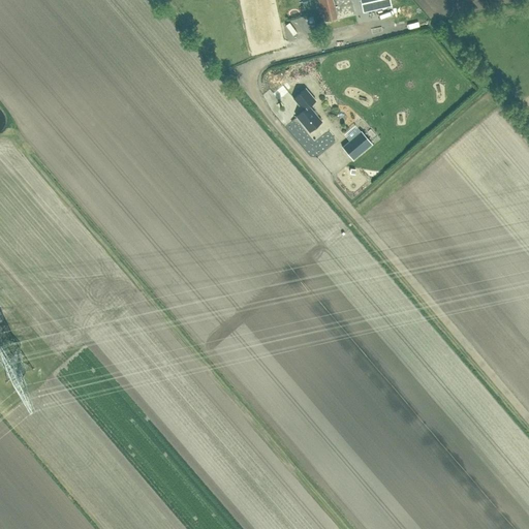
[(318,0),(323,21),(339,18),(338,17),(353,13),(350,0),(318,0)]
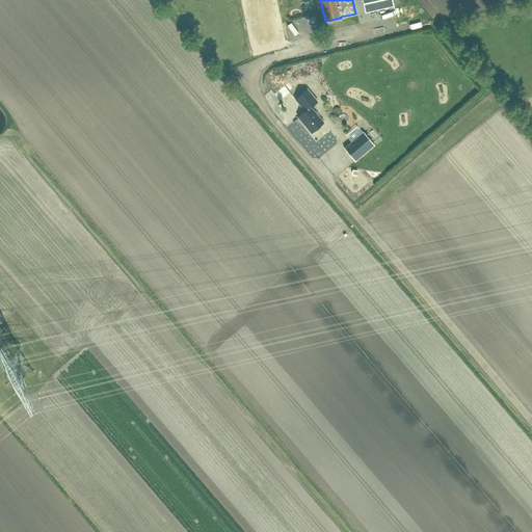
[(392,0),(362,0),(365,12),(393,6),(392,0)]
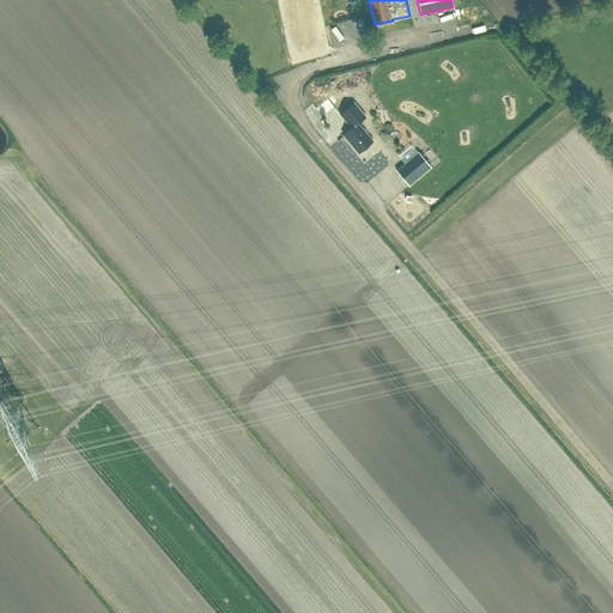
[(354,102),(340,114),(351,127),(343,134),(358,152),(372,140),(358,122),(365,116),(354,102)]
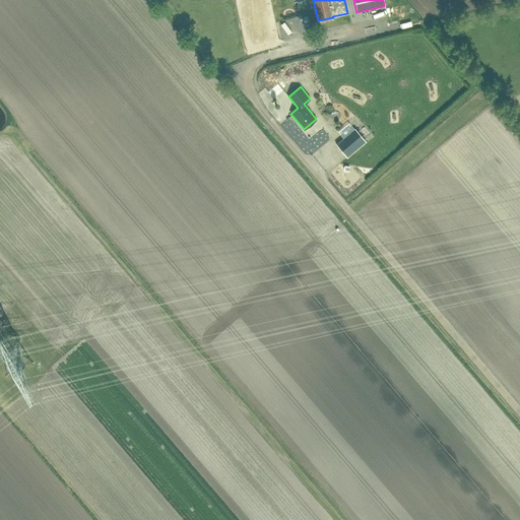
[(343,138),(336,144),(346,156),(365,141),(354,128),(353,129),(343,138)]
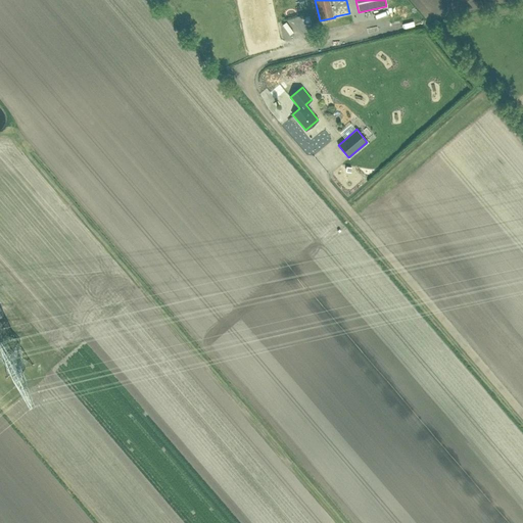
[(405,269),(411,267),(407,256),(400,259),(405,269)]
